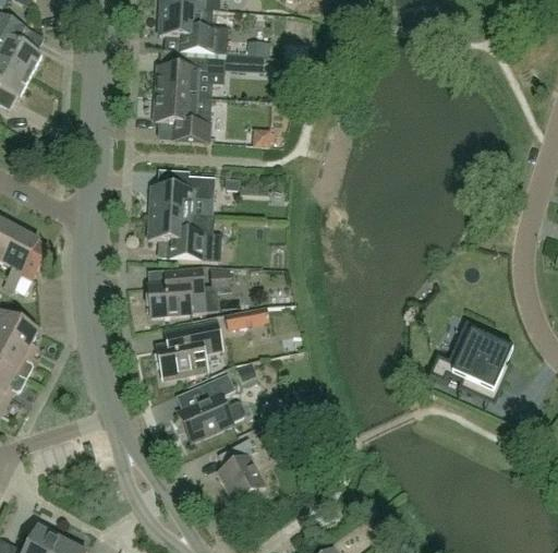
[(158,0),(158,7),(204,10),(204,0),(158,0)]
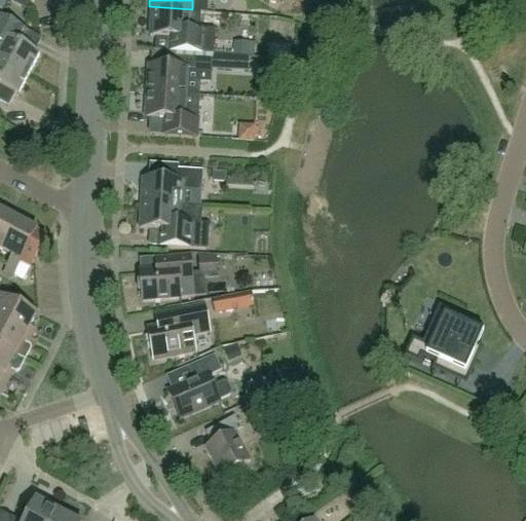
[(149,6),(148,33),(156,34),(155,48),(172,49),(176,49),(213,51),(214,26),(202,26),(200,22),(200,9),(192,9),(149,6)]
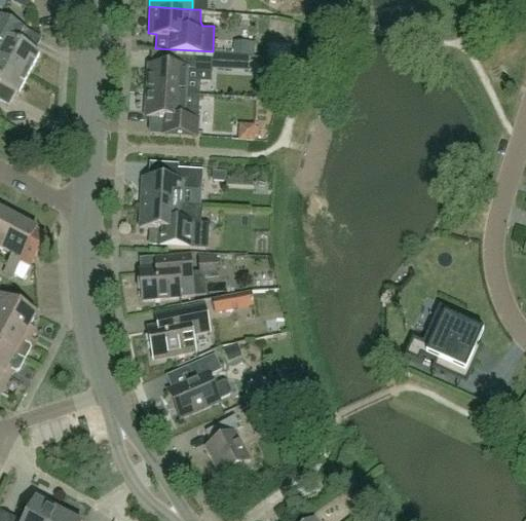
[(0,56),(29,71),(39,51),(20,41),(27,28),(0,12),(0,56)]
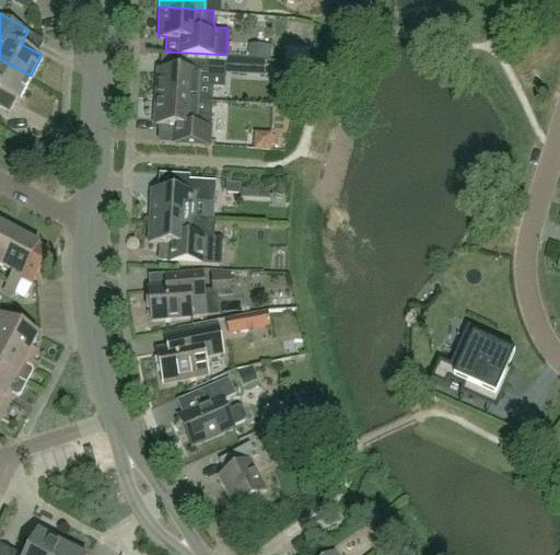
[(252,34),(235,34),(235,48),(252,48),(252,34)]
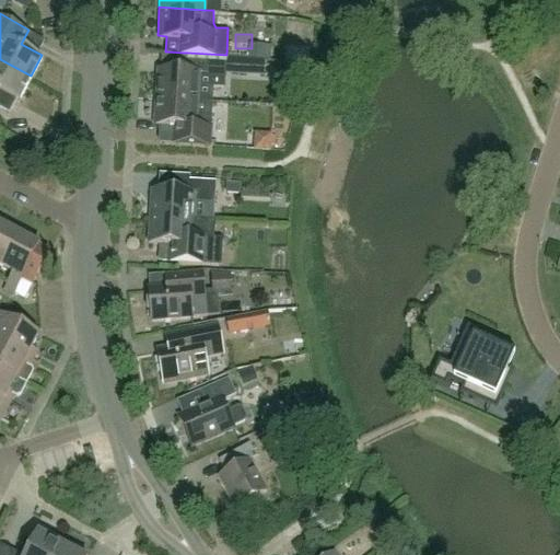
[(276,56),(276,42),(260,41),(260,56),(276,56)]
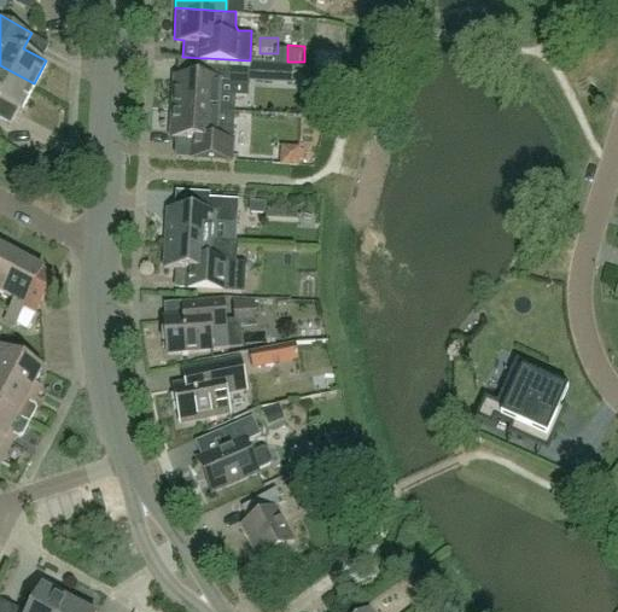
[(174,74),(173,105),(233,109),(234,92),(248,93),(249,64),(235,64),(205,62),(205,76),(178,75),(174,74)]
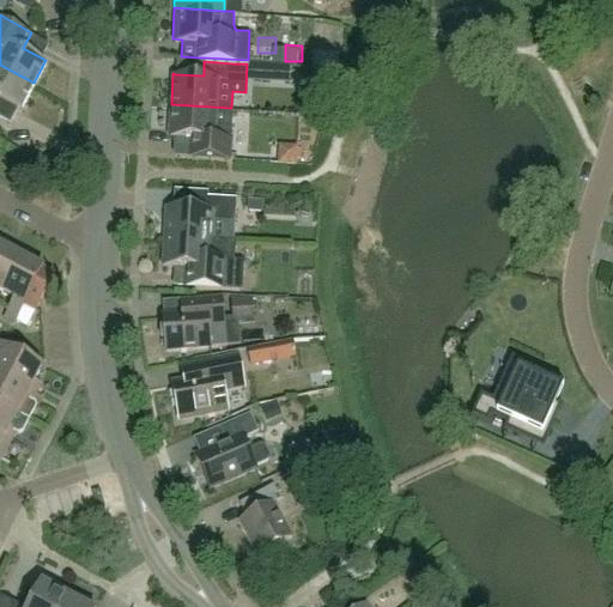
[(261,62),(259,76),(290,80),(292,67),(261,62)]
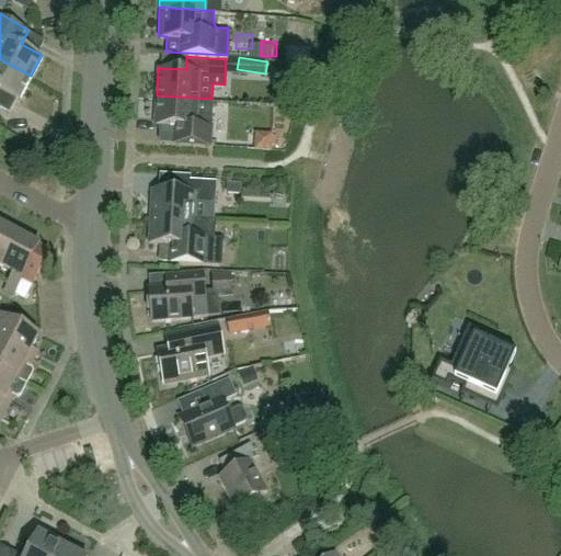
[(0,59),(0,87),(19,98),(31,76),(0,59)]
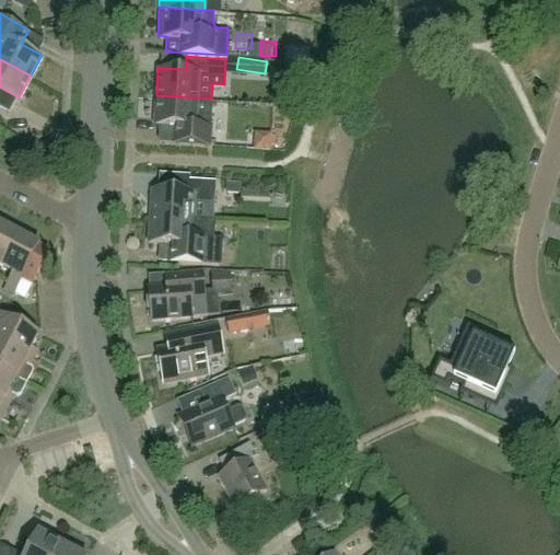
[(559,102),(559,96),(559,85),(550,83),(547,99),(559,102)]
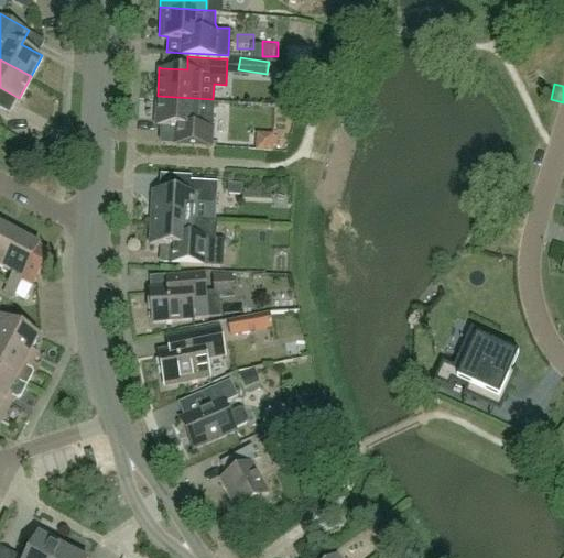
[(158,96),(155,123),(160,123),(173,124),(172,141),(210,143),(210,138),(210,126),(213,99),(158,96)]
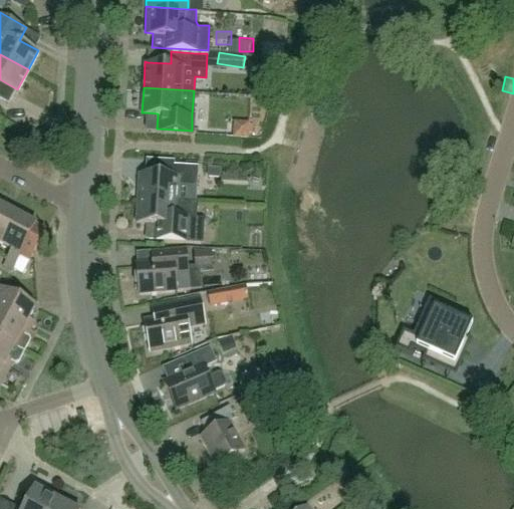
[(237,136),(254,136),(255,118),(238,118),(237,136)]
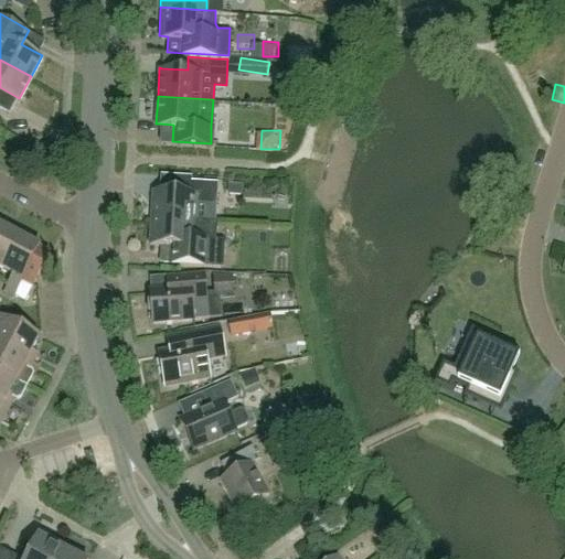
[(153,189),(151,216),(195,218),(216,219),(219,180),(192,178),(191,185),(191,191),(160,190),(153,189)]
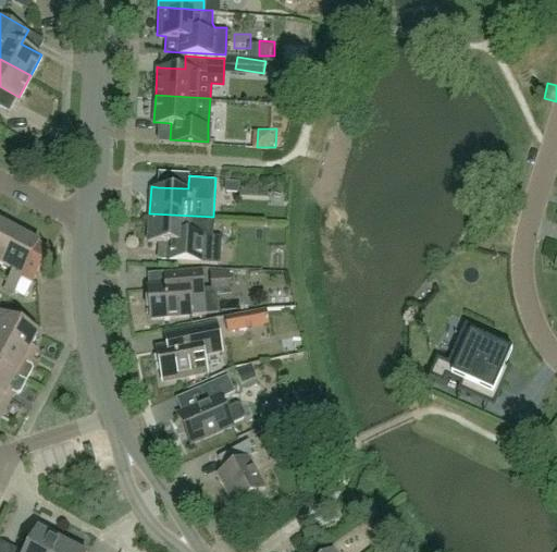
[(149,213),(148,240),(181,242),(181,246),(174,246),(173,258),(221,261),(222,234),(213,234),(214,217),(213,217),(193,216),(149,213)]
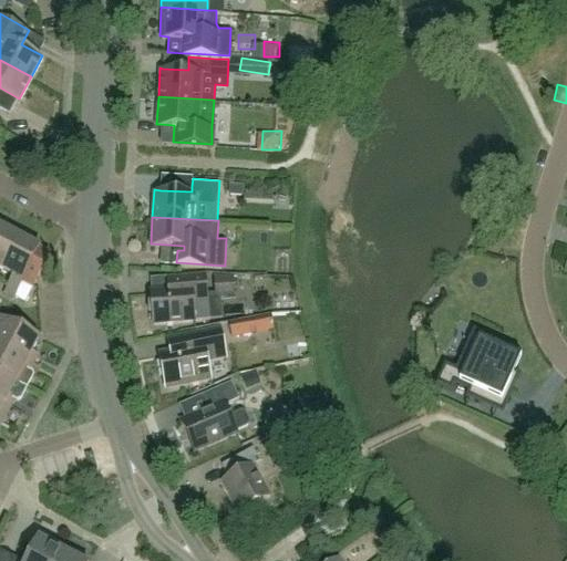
[(0,224),(0,266),(0,267),(21,228),(12,224),(10,229),(0,224)]
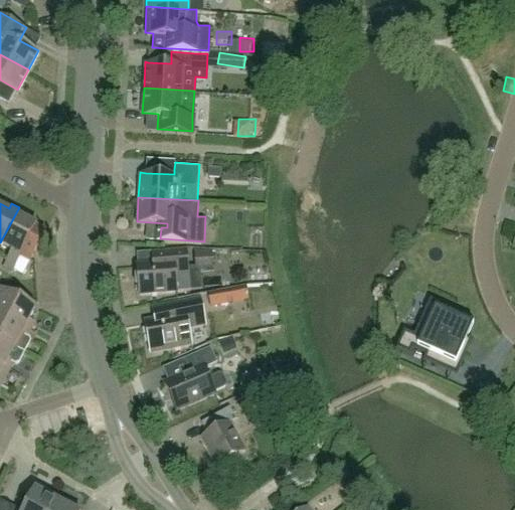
[(4,263),(13,267),(20,253),(29,259),(44,228),(35,224),(36,223),(23,216),(26,211),(19,207),(0,242),(12,248),(4,263)]
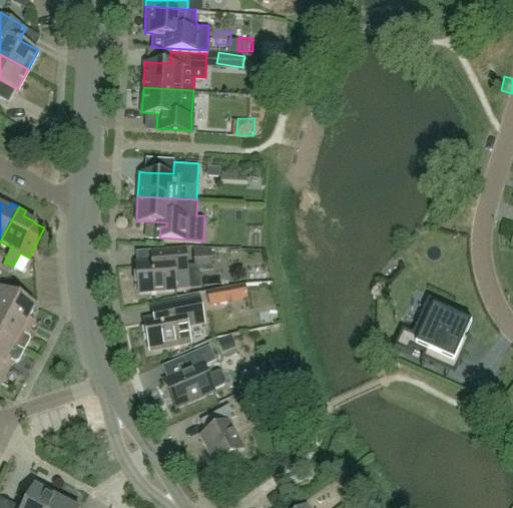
[(185,246),(162,248),(152,249),(153,262),(136,264),(139,292),(176,289),(176,288),(188,287),(187,270),(185,246)]
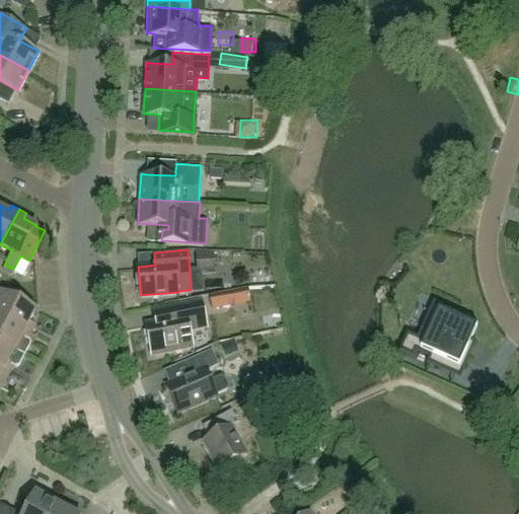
[(199,261),(199,270),(220,269),(219,261),(199,261)]
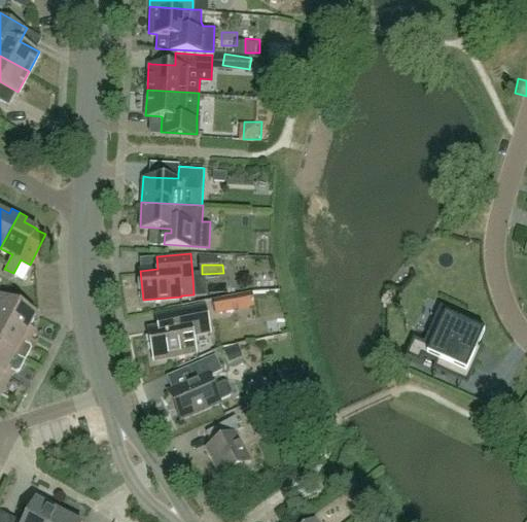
[(62,278),(47,279),(48,292),(63,291),(62,278)]
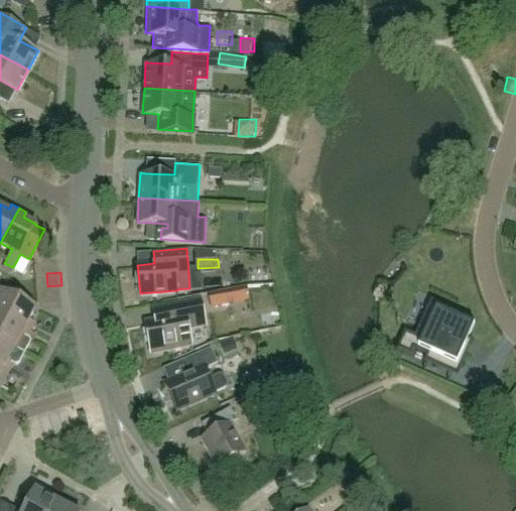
[(0,312),(29,328),(32,321),(28,318),(34,305),(0,287),(0,312)]
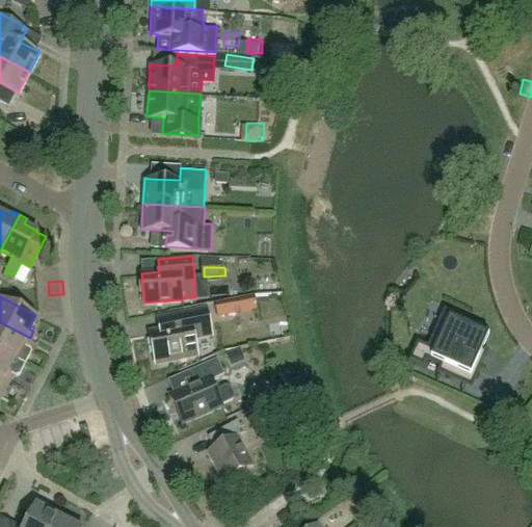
[(220,315),(262,310),(261,299),(219,305),(220,315)]
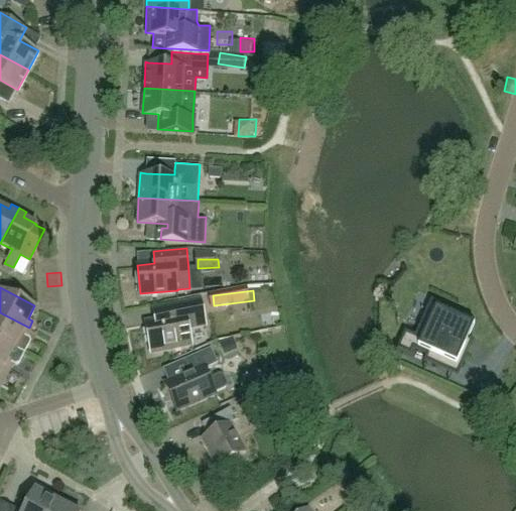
[(155,320),(146,322),(151,350),(191,343),(188,326),(206,323),(202,296),(153,305),(155,320)]
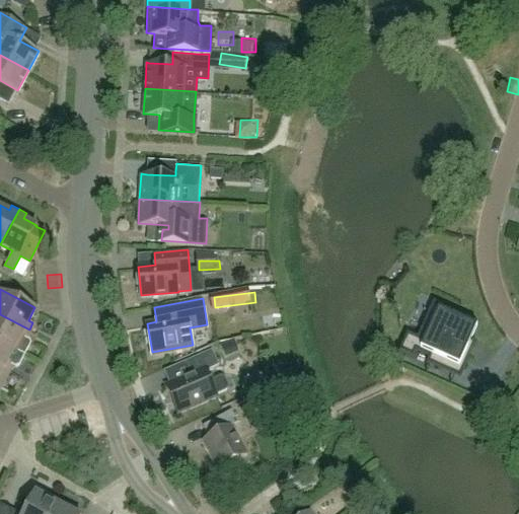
[(476,341),(471,338),(477,325),(473,323),(475,318),(444,304),(436,322),(426,317),(418,336),(408,332),(399,349),(414,356),(416,350),(429,355),(427,361),(440,367),(444,359),(459,366),(464,353),(470,340),(476,342),(476,341)]
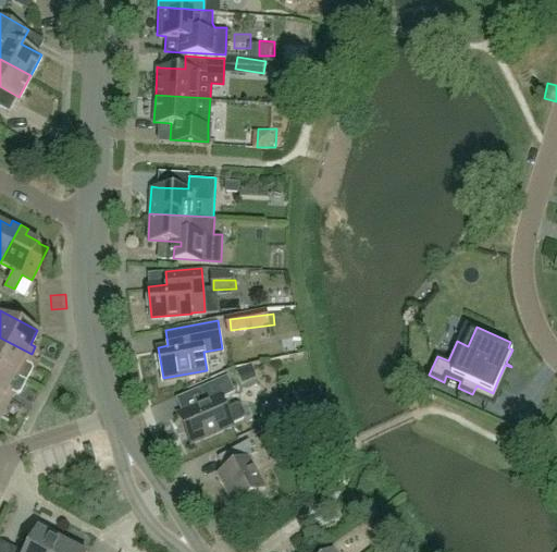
[(32,354),(0,338),(0,364),(14,371),(25,377),(31,367),(29,364),(27,363),(32,354)]
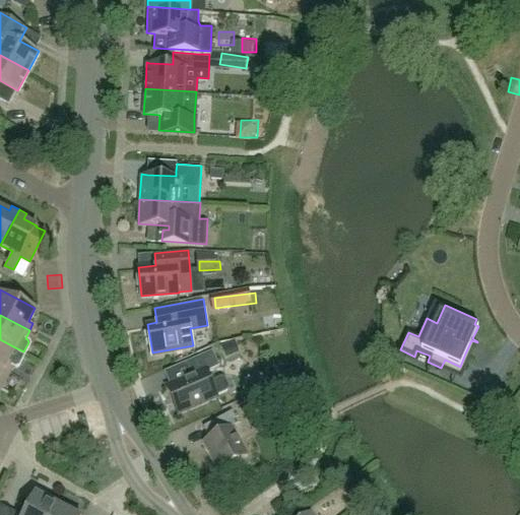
[(0,365),(9,370),(12,364),(14,365),(18,364),(23,351),(13,346),(0,339),(0,365)]
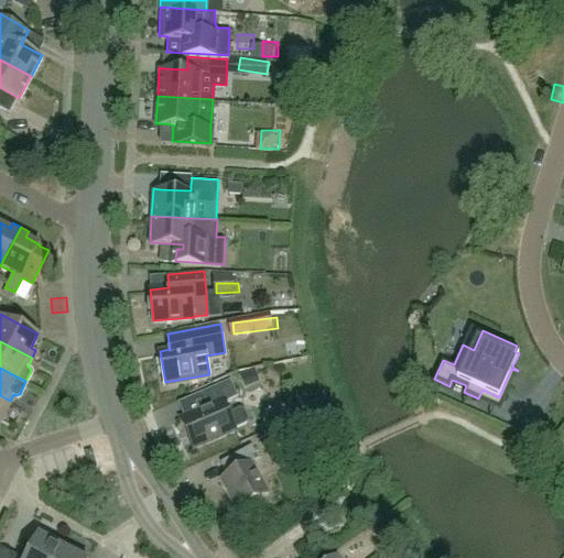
[(239,405),(226,412),(221,401),(235,394),(228,378),(199,391),(206,403),(179,416),(192,447),(234,427),(232,426),(246,419),(246,418),(240,406),(239,405)]
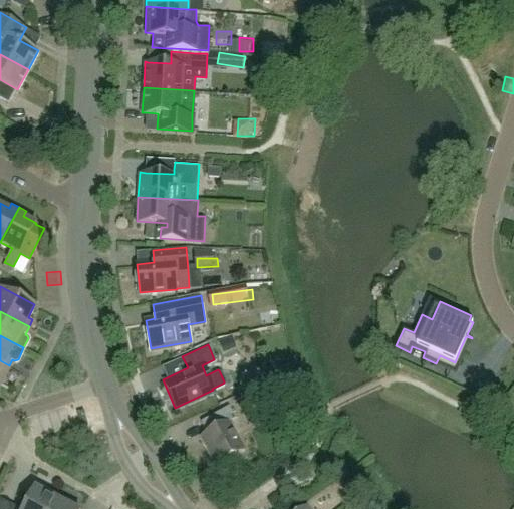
[(0,360),(0,380),(1,382),(9,365),(0,360)]
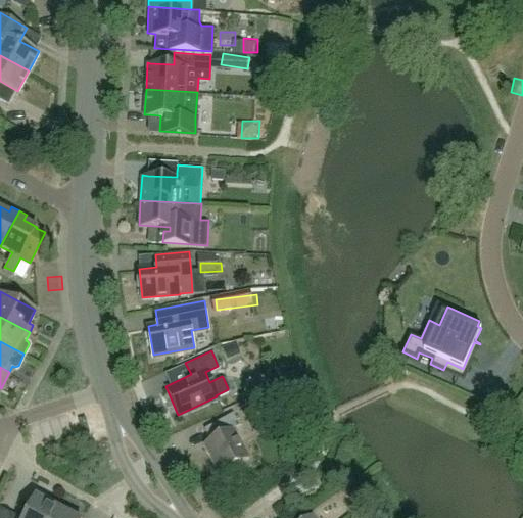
[(266,417),(255,398),(240,407),(250,426),(266,417)]
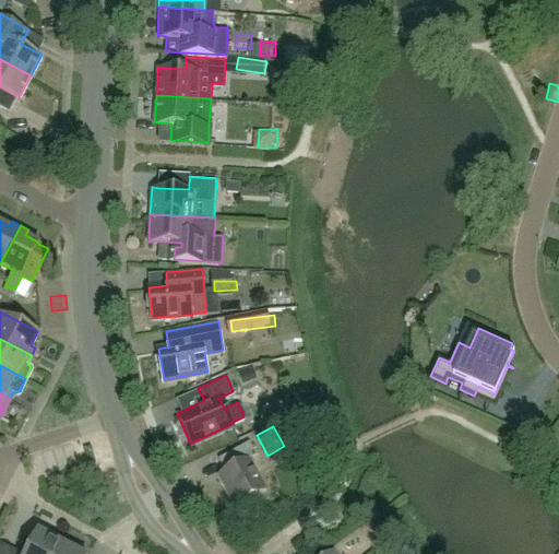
[(233,504),(265,487),(249,456),(254,452),(248,440),(217,457),(224,470),(216,473),(233,504)]
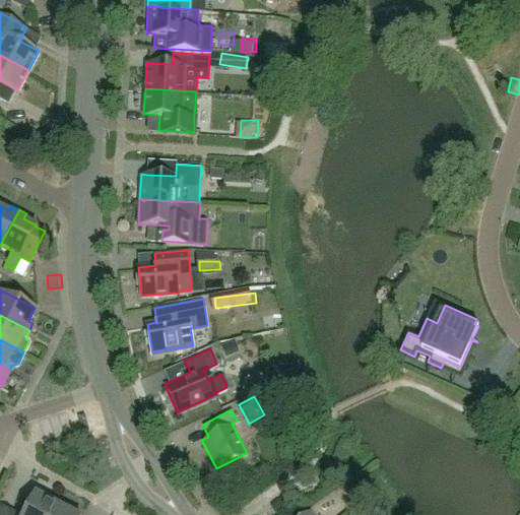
[(11,508),(6,514),(51,514),(57,503),(34,491),(21,513),(11,508)]
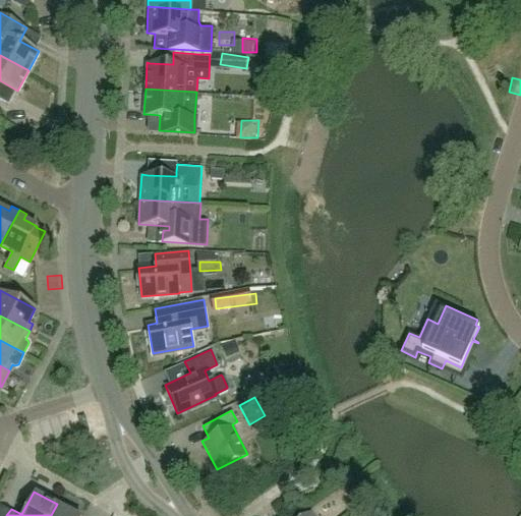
[(79,515),(57,504),(51,515),(79,515)]
